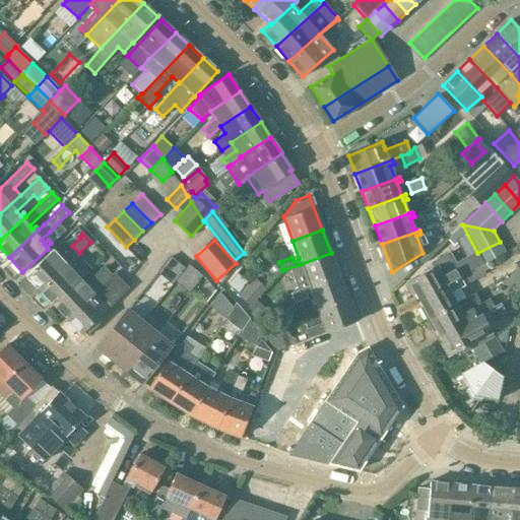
[(483,264),(505,252),(500,242),(477,253),(483,264)]
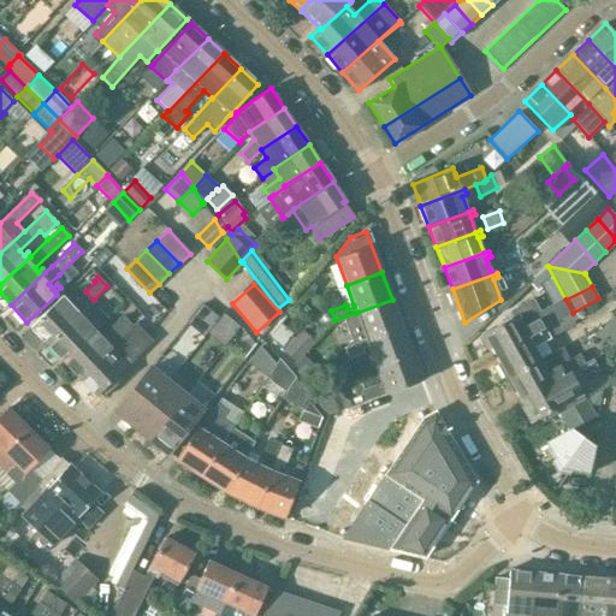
[(46,344),(77,313),(78,314),(94,300),(86,291),(76,301),(71,306),(65,301),(60,296),(29,327),(46,344)]
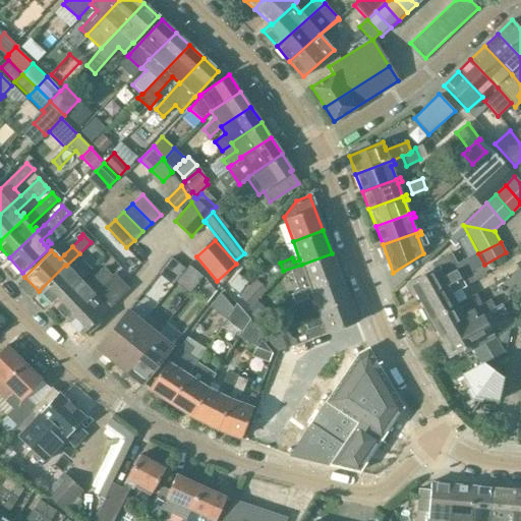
[(414,294),(416,293),(420,300),(458,279),(480,266),(484,264),(475,249),(455,261),(449,250),(432,259),(436,266),(409,281),(410,283),(408,285),(414,294)]
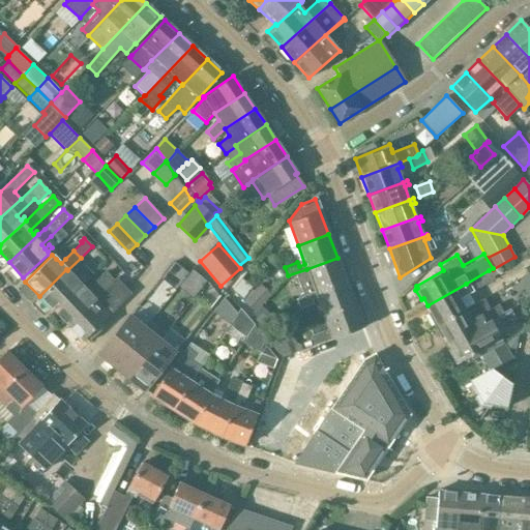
[(293,290),(296,298),(346,281),(337,258),(306,269),(314,287),(306,290),(305,285),(293,290)]
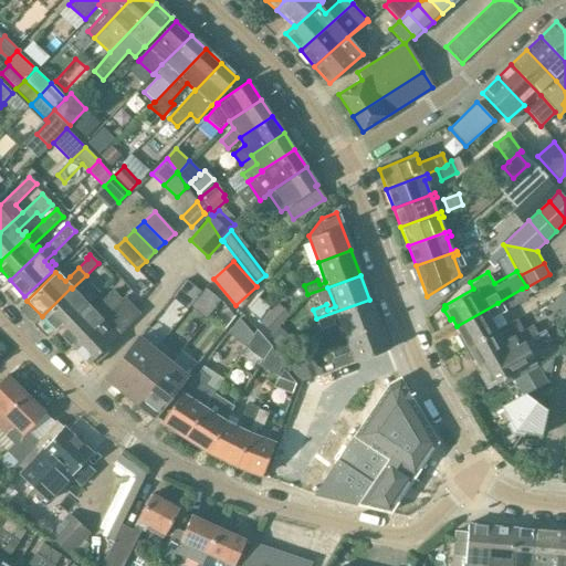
[(94,278),(86,286),(88,289),(94,295),(96,296),(104,289),(103,286),(94,278)]
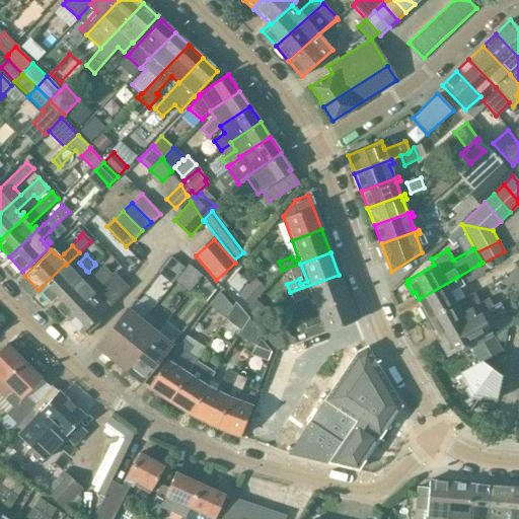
[(184,267),(169,255),(169,254),(156,273),(171,285),(184,267)]
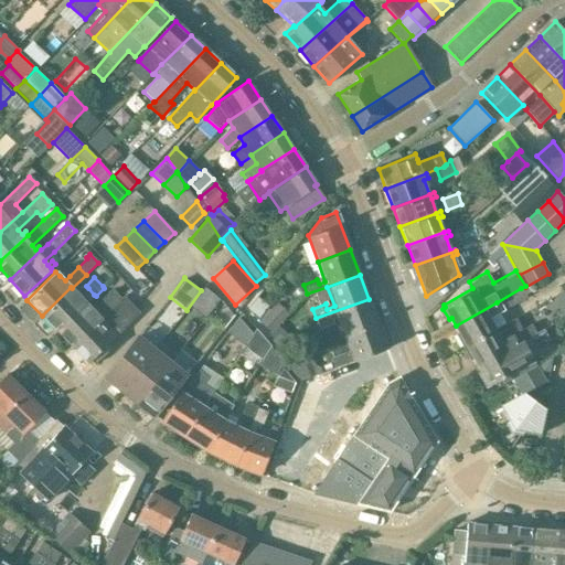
[(42,316),(56,331),(91,298),(84,291),(80,296),(72,288),(71,287),(42,316)]
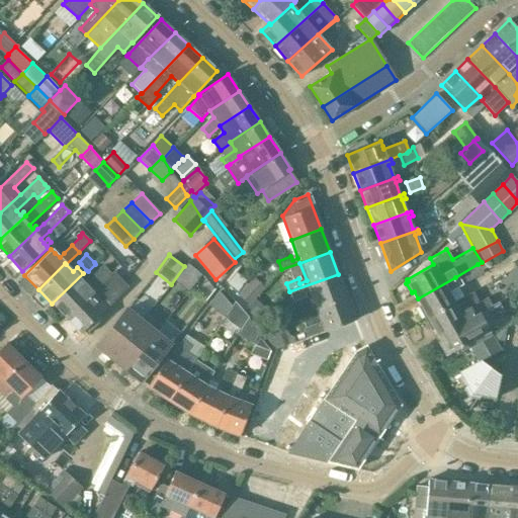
[(478,264),(455,277),(460,284),(483,272),(478,264)]
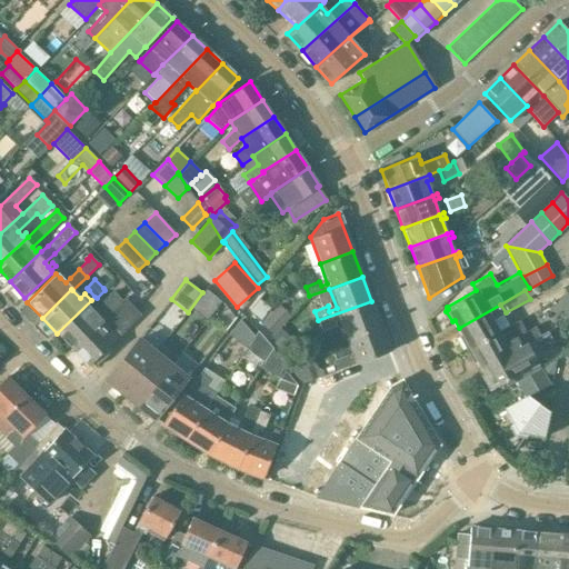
[(57,333),(72,349),(121,300),(112,291),(93,311),(90,309),(95,305),(91,302),(91,301),(91,300),(57,333)]
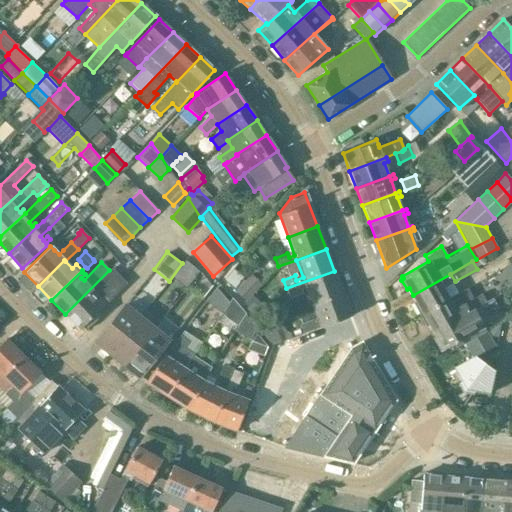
[(511,264),(500,271),(511,289),(511,288),(511,264)]
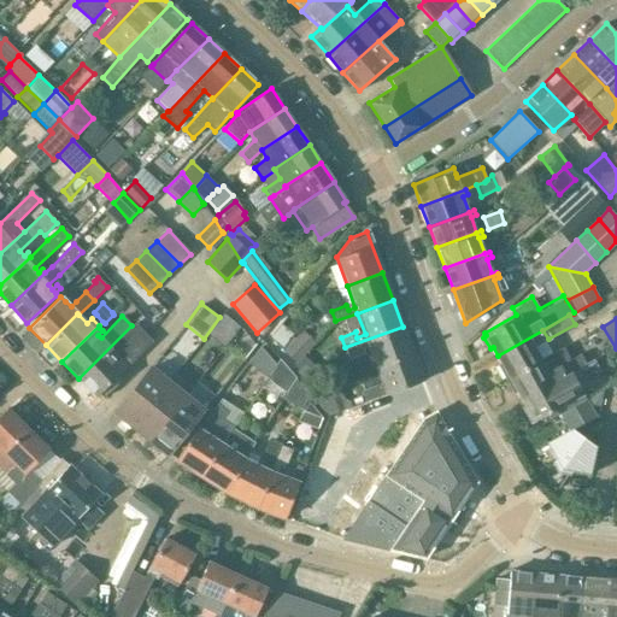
[(134,323),(131,325),(78,378),(95,397),(99,393),(107,401),(125,383),(118,375),(152,342),(134,323)]
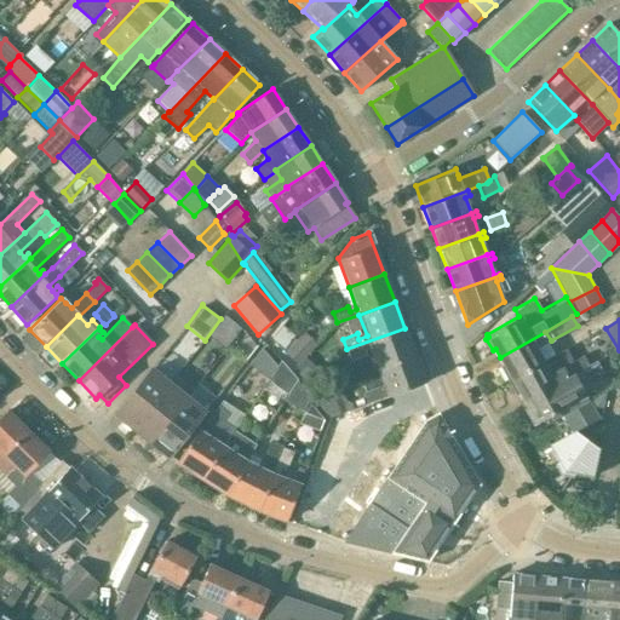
[(282,326),(271,338),(283,349),(294,337),(282,326)]
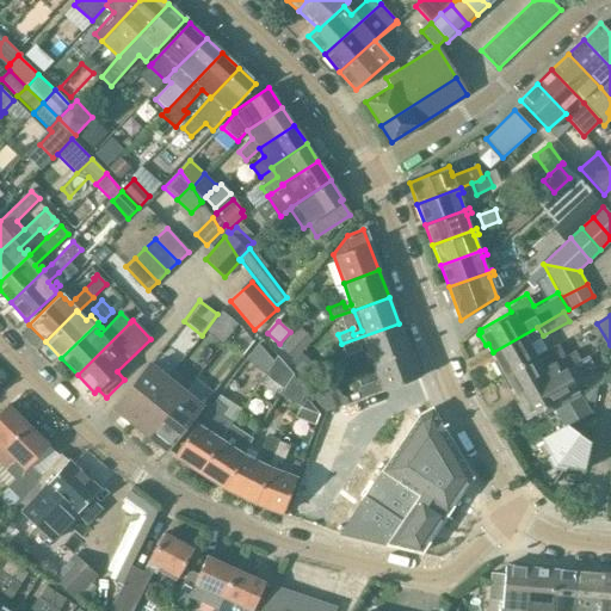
[(365,343),(372,363),(408,350),(399,323),(341,344),(345,356),(360,350),(358,345),(365,343)]
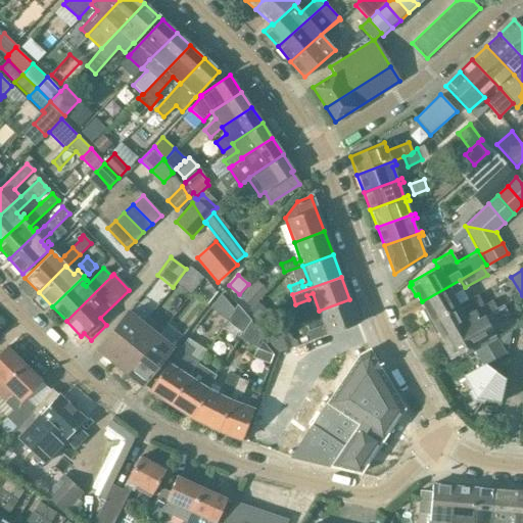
[(247,311),(271,287),(259,278),(246,293),(249,297),(242,304),(247,311)]
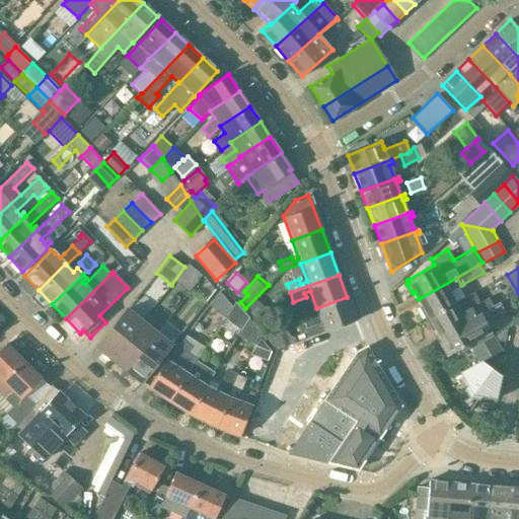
[(426,318),(455,302),(449,292),(461,285),(456,278),(419,299),(422,306),(420,307),(426,318)]
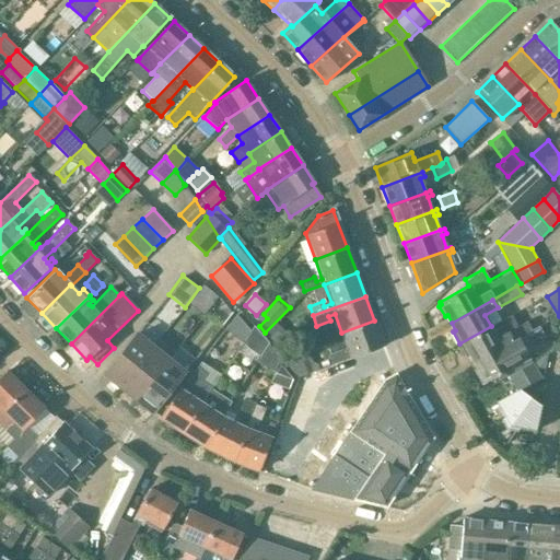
[(252,330),(251,330),(236,314),(225,329),(243,343),(252,330)]
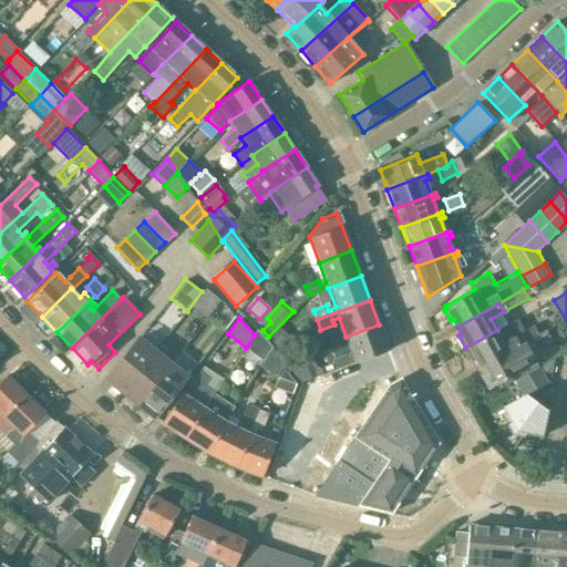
[(465,348),(472,360),(475,359),(478,366),(533,336),(533,338),(538,334),(534,326),(524,331),(517,319),(497,330),(465,348)]
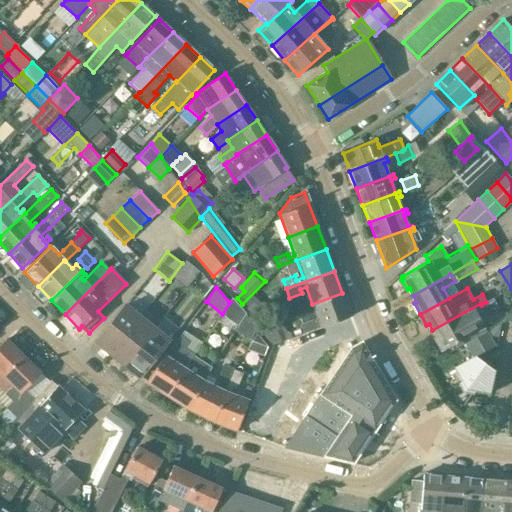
[(321,327),(351,316),(342,293),(312,304),(319,322),(313,324),(311,320),(299,325),(303,333),(321,326),(321,327)]
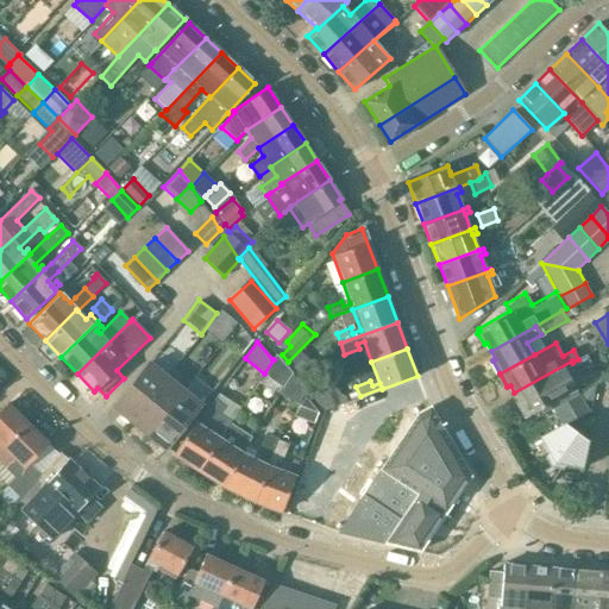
[(282,388),(293,372),(282,362),(275,355),(272,359),(274,359),(264,374),(270,380),(282,388)]
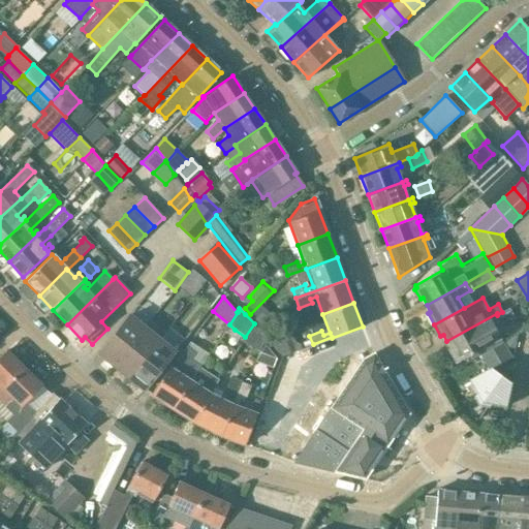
[(497,315),(497,313),(446,341),(450,348),(447,350),(454,361),(457,360),(458,362),(472,353),(474,358),(502,343),(494,328),(512,317),(508,309),(502,312),(497,315)]
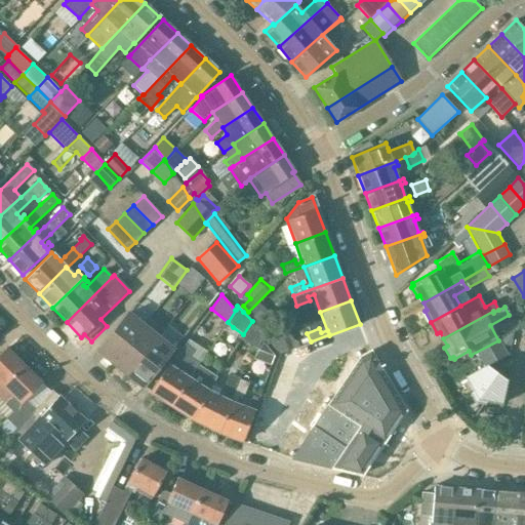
[(97,351),(113,363),(142,326),(126,314),(97,351)]
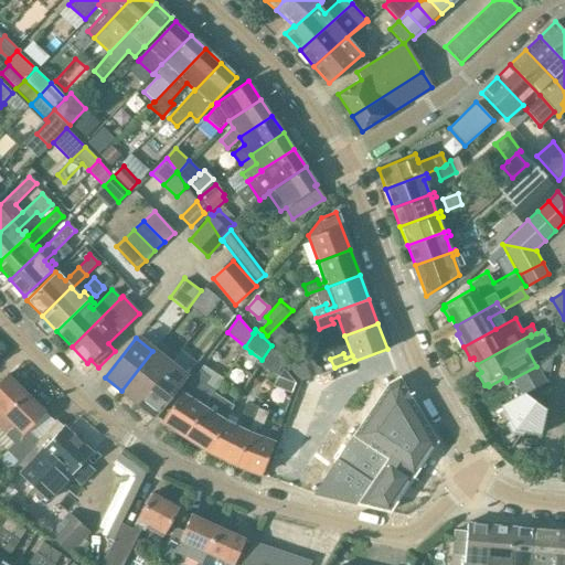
[(137,403),(168,364),(169,363),(152,351),(121,391),(137,403)]
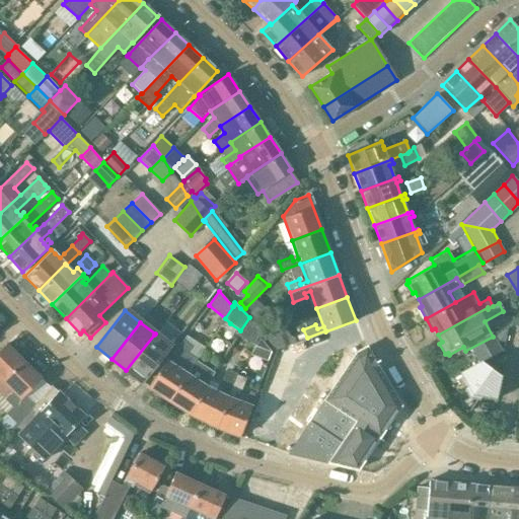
[(266,338),(276,350),(275,351),(296,343),(296,342),(295,339),(289,336),(287,329),(283,331),(282,328),(266,338)]
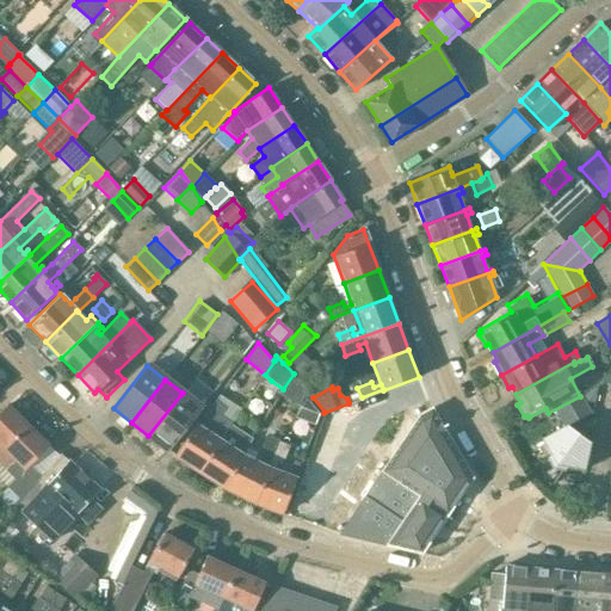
[(148,436),(166,450),(201,407),(183,393),(181,394),(148,436)]
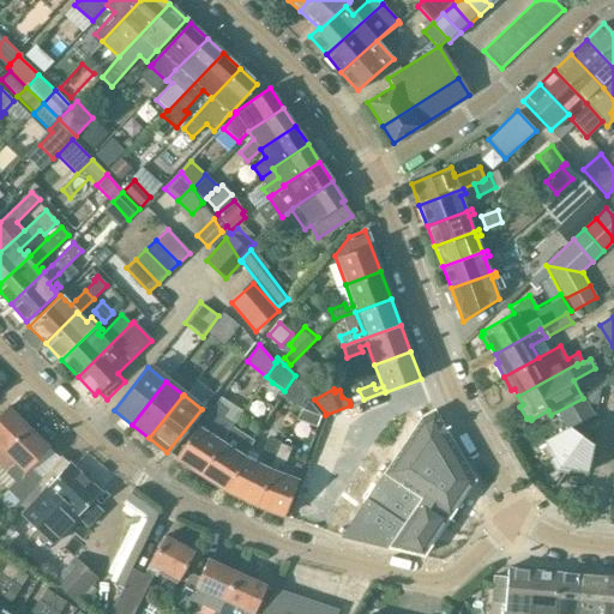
[(194,426),(174,458),(200,475),(232,426),(221,417),(224,413),(214,405),(196,427),(194,426)]
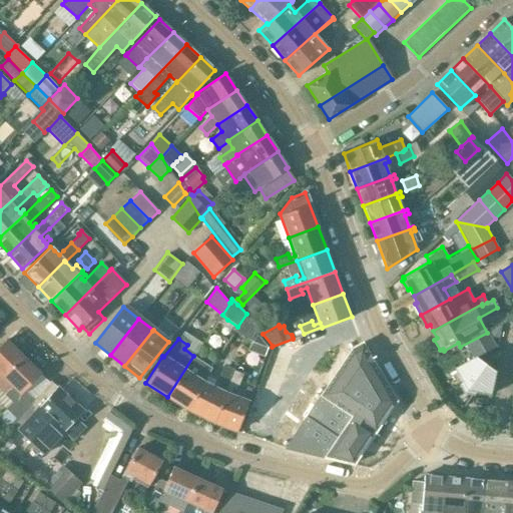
[(0,379),(22,357),(5,340),(0,344),(0,379)]
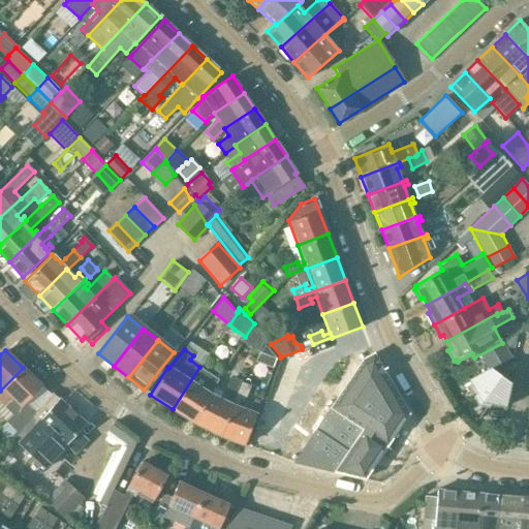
[(323,399),(321,402),(386,445),(404,418),(403,418),(405,408),(373,354),(362,361),(333,405),(323,399)]
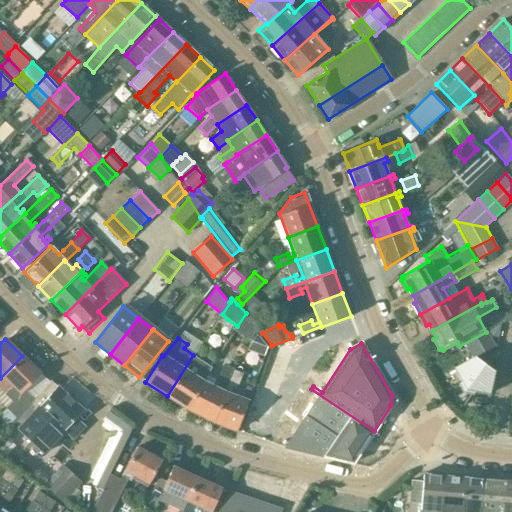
[(167,396),(186,408),(204,381),(212,368),(193,355),(167,396)]
